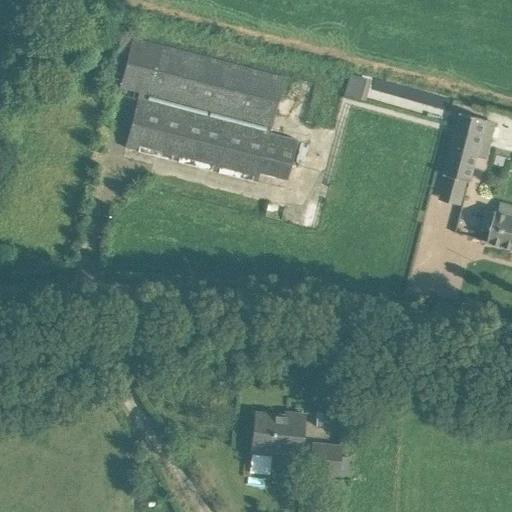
[(125,147),(256,181),(258,172),(287,179),(297,141),(269,134),(283,78),(122,36),(114,63),(126,66),(121,86),(140,91),(125,147)]
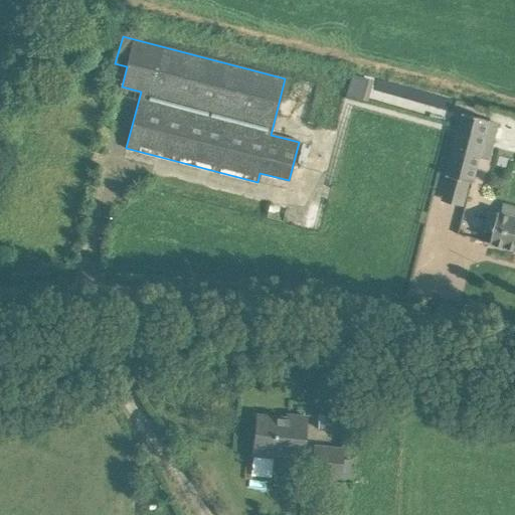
[(350,70),(344,95),(451,119),(457,95),(350,70)]
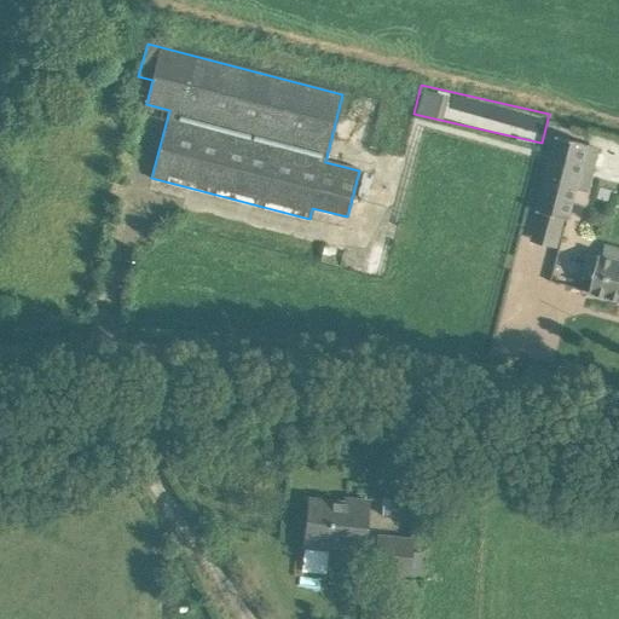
[(538,212),(568,219),(588,144),(557,137),(538,212)]
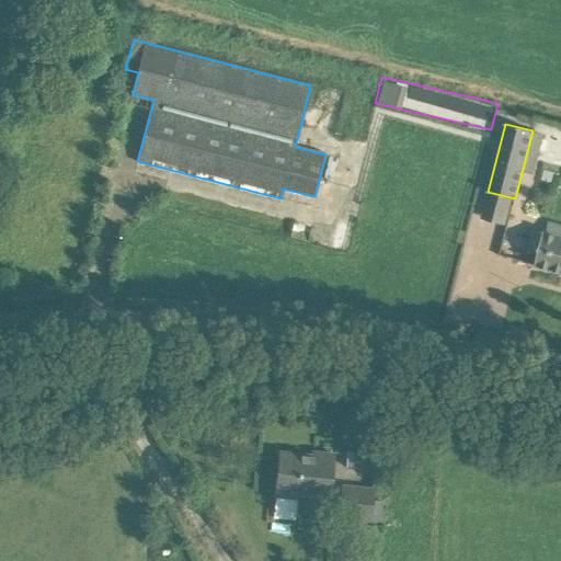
[(477,217),(472,231),(500,239),(503,224),(477,217)]
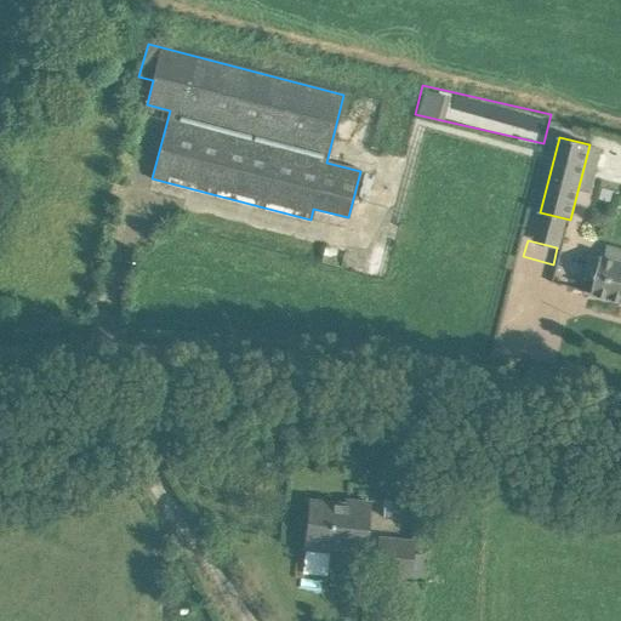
[(620,301),(620,261),(600,256),(591,294),(620,301)]
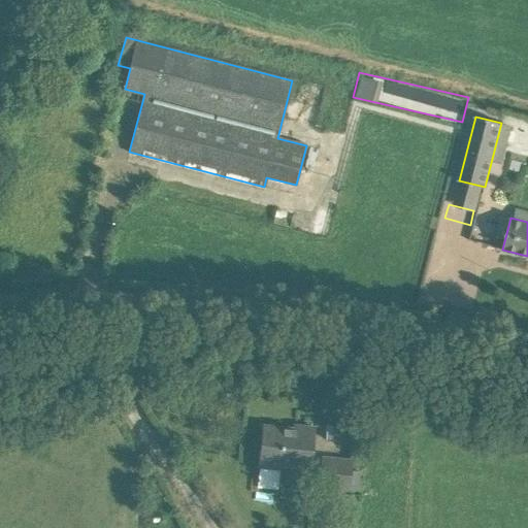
[(278,469),(308,472),(314,427),(305,426),(304,431),(295,430),(296,428),(263,425),(259,461),(279,463),(278,469)]
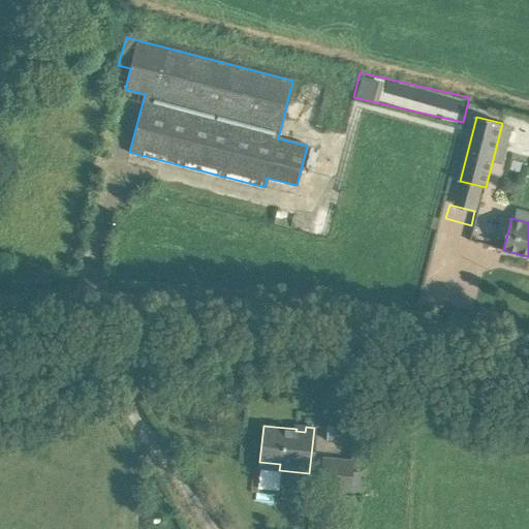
[(319,488),(349,491),(352,461),(322,458),(319,488)]
